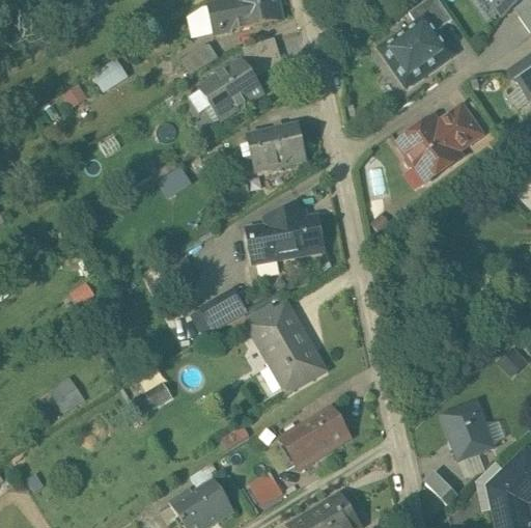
[(239,0),(210,6),(214,34),(280,20),(276,0),(239,0)]
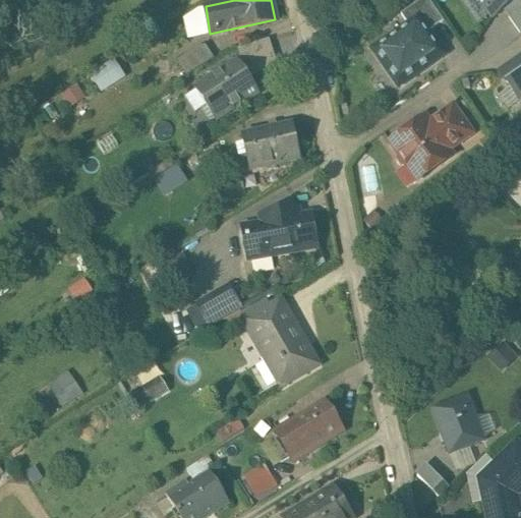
[(417,0),(401,12),(409,23),(417,17),(426,31),(443,18),(429,0),(417,0)]
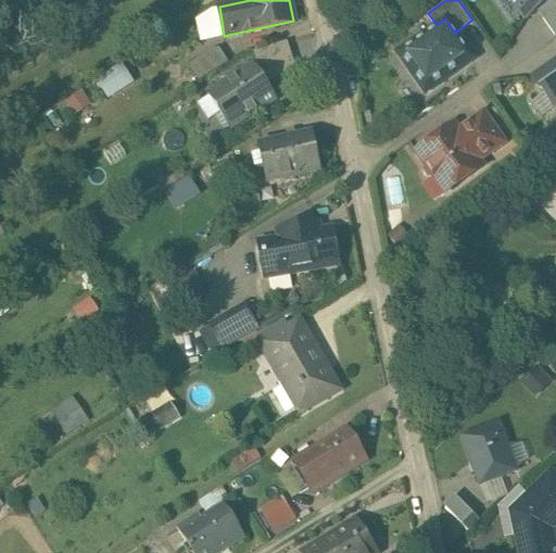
[(513,0),(526,17),(550,0),(513,0)]
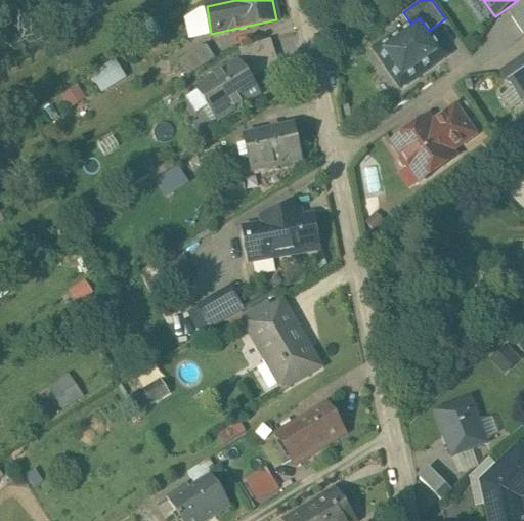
[(429,31),(420,17),(411,24),(377,48),(392,71),(392,74),(398,83),(404,84),(413,78),(413,75),(444,53),(429,31)]
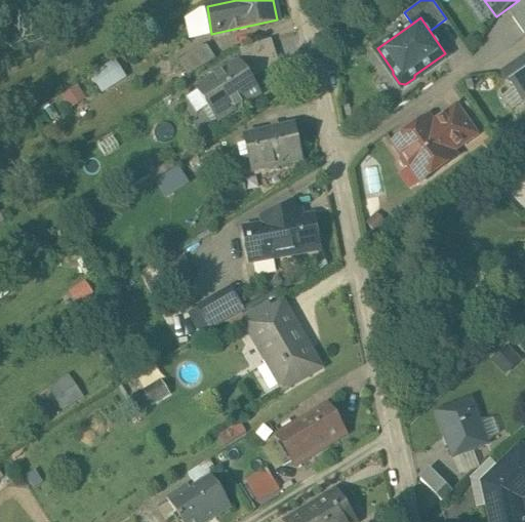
[(271,38),(240,48),(243,61),(253,77),(278,61),(271,38)]
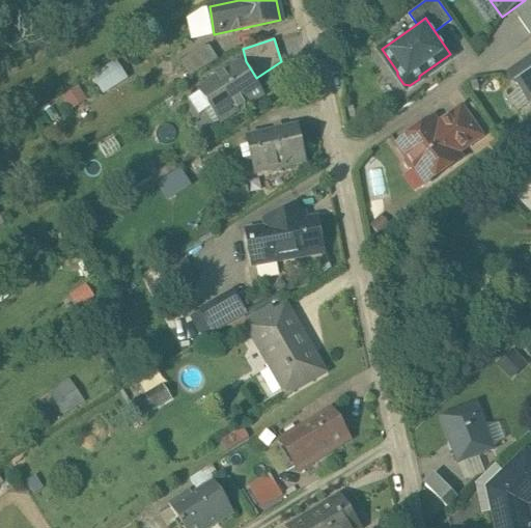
[(203,48),(183,61),(189,77),(216,60),(210,47),(203,48)]
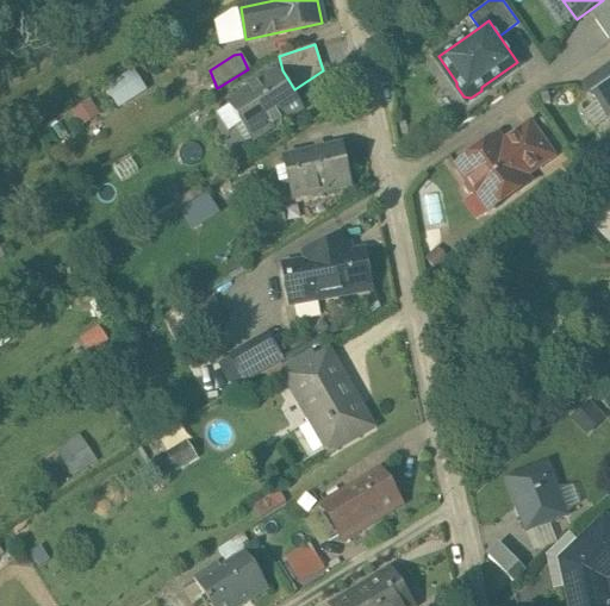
[(136,68),(112,83),(124,100),(148,86),(136,68)]
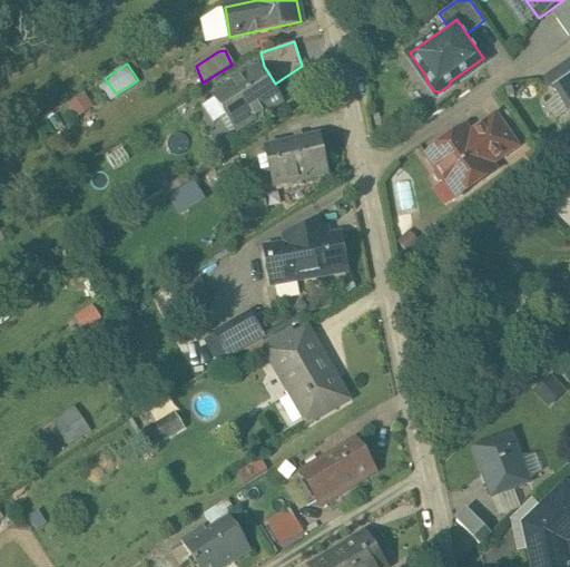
[(569,64),(548,79),(568,108),(569,107),(569,64)]
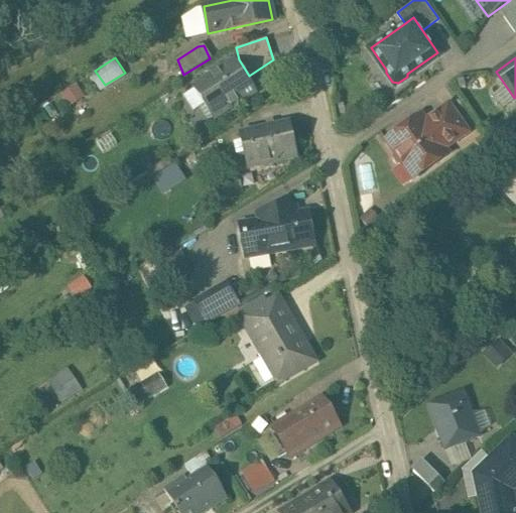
[(235,61),(194,89),(213,118),(254,91),(235,61)]
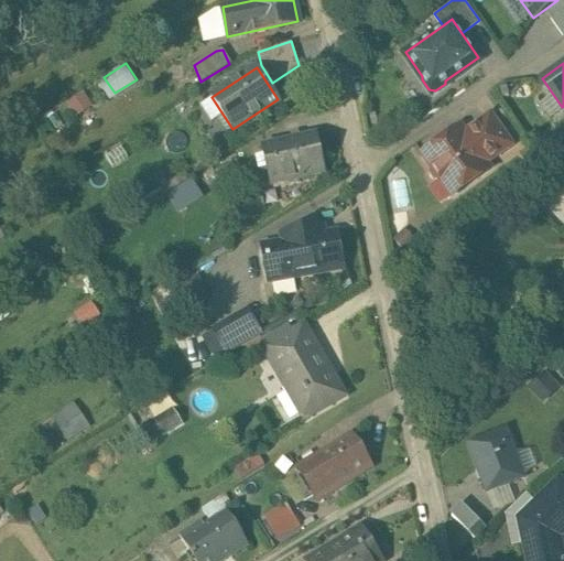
[(490,115),(465,132),(485,161),(510,143),(490,115)]
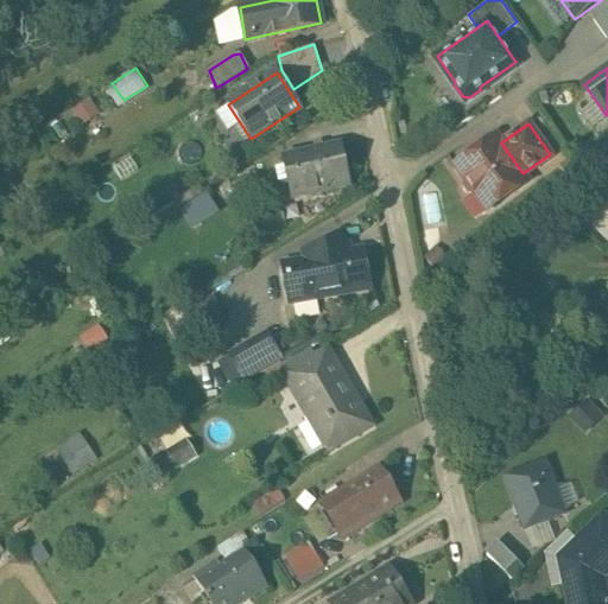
[(501,142),(496,135),(489,140),(489,144),(482,148),(479,148),(456,164),(466,178),(463,184),(468,190),(474,191),(487,209),(527,180),(523,173),(501,142)]
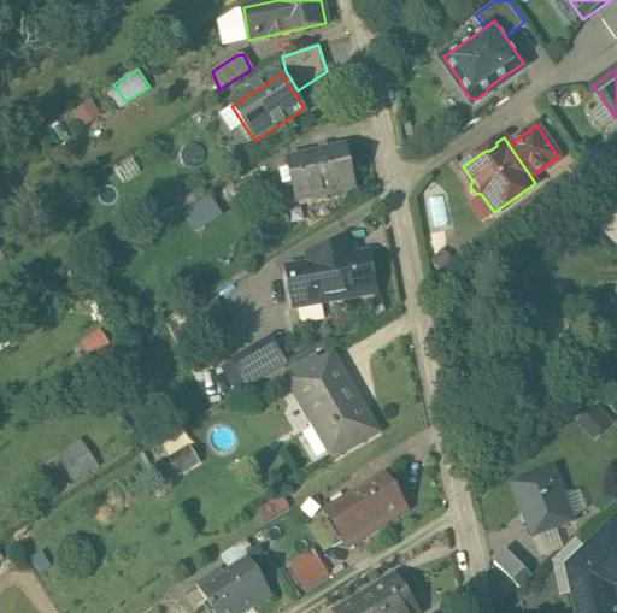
[(347,145),(287,159),(297,199),(357,186),(347,145)]
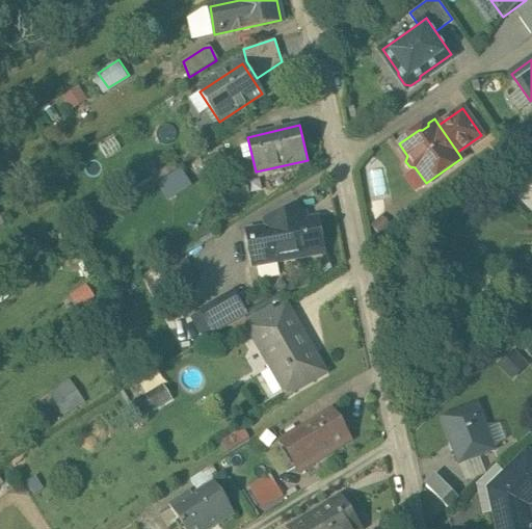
[(180,169),(159,183),(167,197),(189,185),(180,169)]
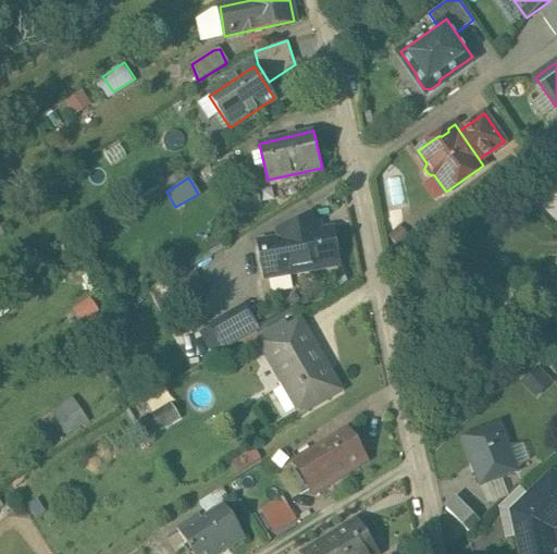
[(258,191),(224,197),(227,212),(261,205),(258,191)]
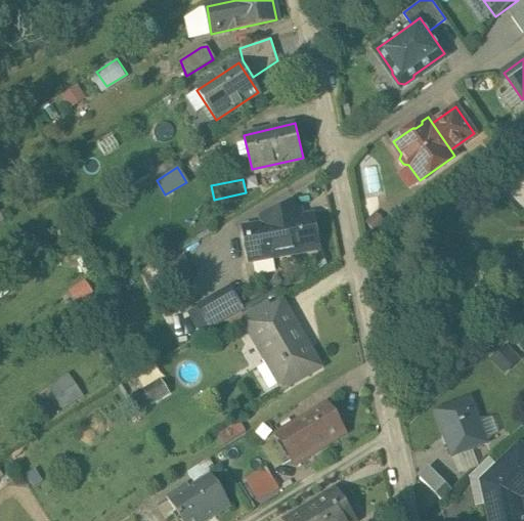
[(298,209),(265,215),(266,223),(245,226),(251,260),(318,248),(312,213),(299,216),(298,209)]
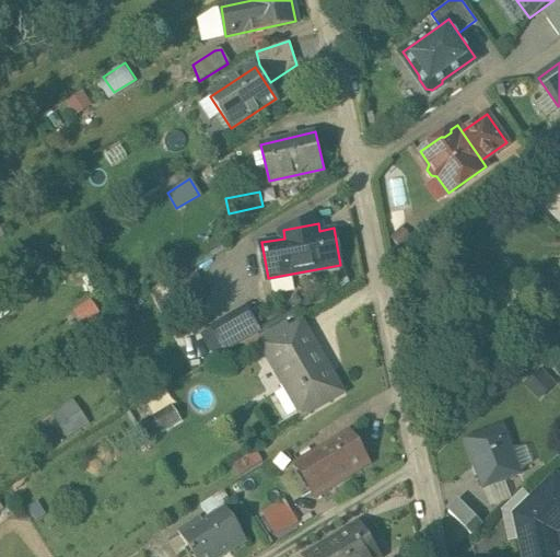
[(303,324),(257,350),(295,416),(340,390),(303,324)]
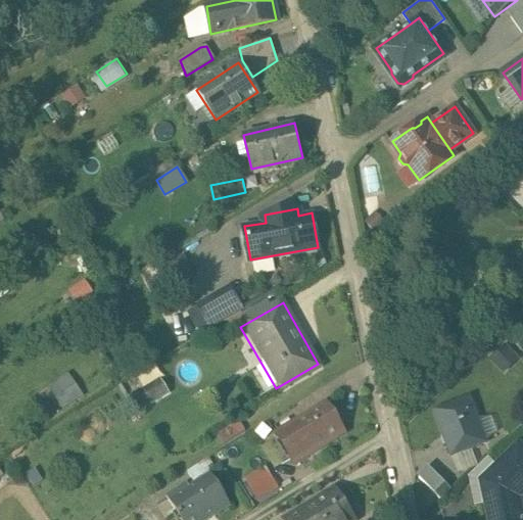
[(162,364),(132,382),(137,391),(142,388),(150,403),(174,388),(165,376),(170,374),(162,364)]
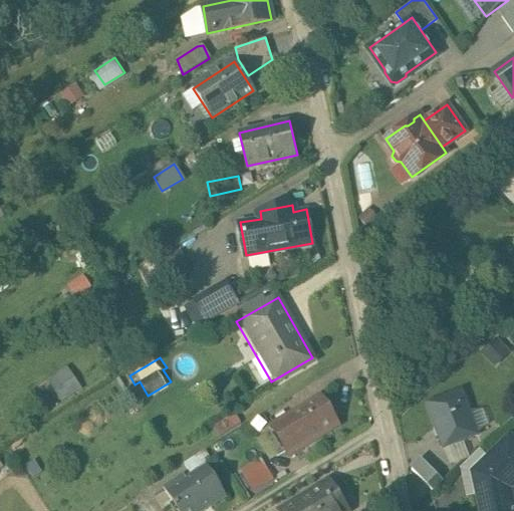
[(58,398),(80,389),(70,363),(48,372),(58,398)]
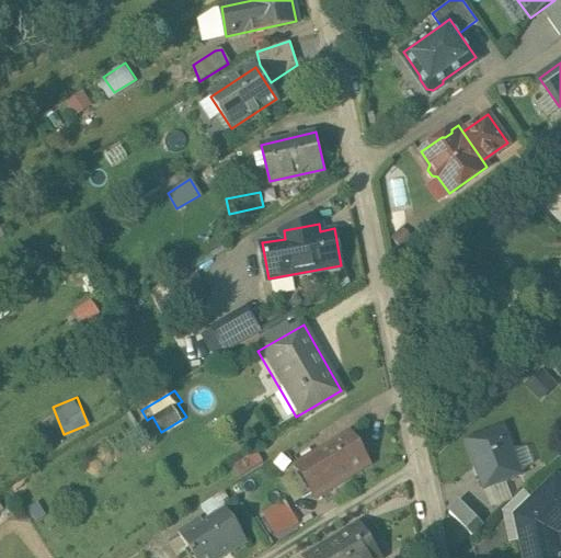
[(521,473),(503,425),(466,439),(483,484),(521,473)]
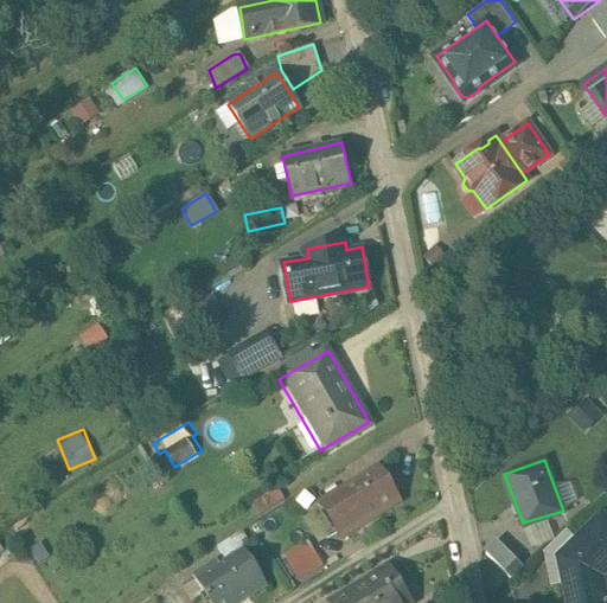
[(376,466),(320,501),(342,536),(398,500),(376,466)]
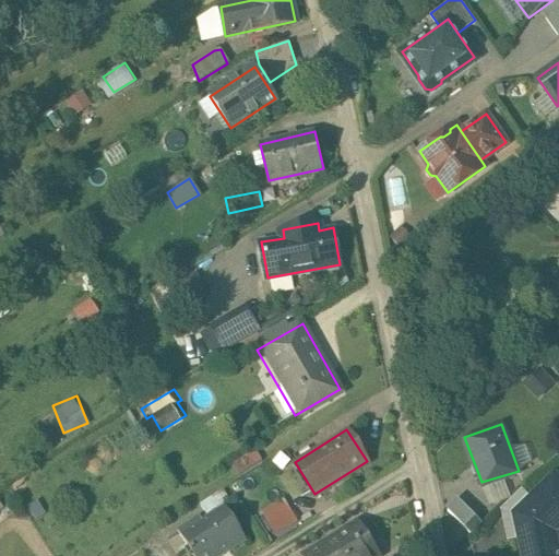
[(251,449),(229,462),(237,474),(259,460),(251,449)]
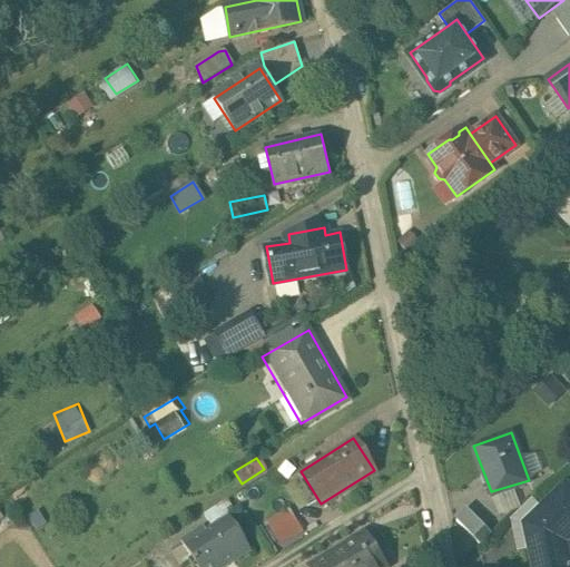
[(569,488),(566,484),(526,522),(536,566),(569,566),(569,563),(568,564),(563,539),(569,531),(569,488)]
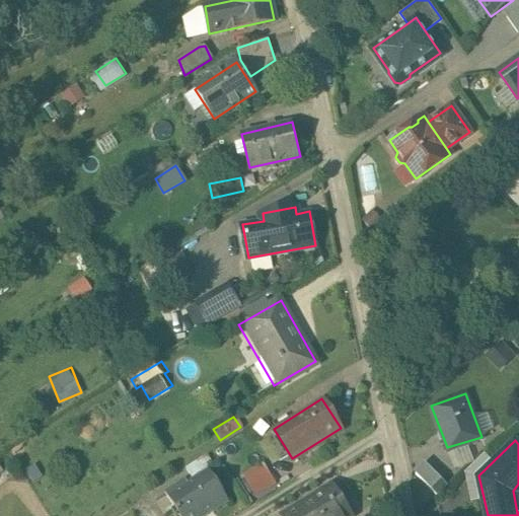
[(437,493),(448,482),(423,456),(412,468),(437,493)]
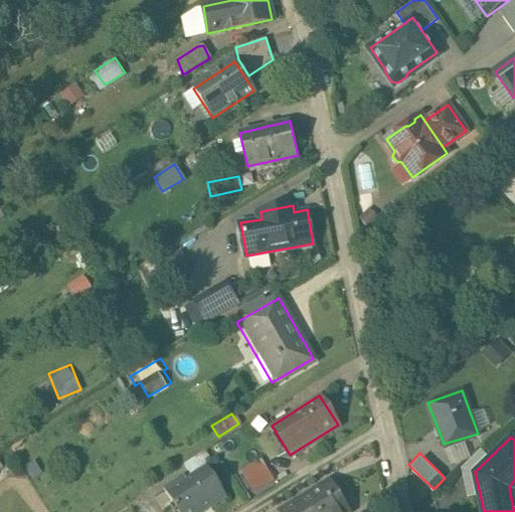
[(261,458),(241,470),(247,480),(267,468),(261,458)]
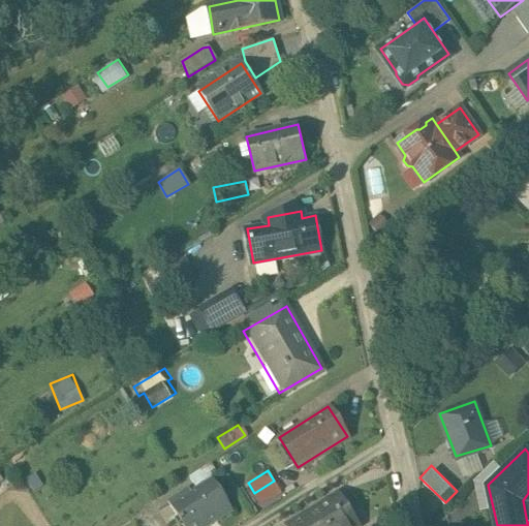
[(208,478),(187,492),(185,488),(164,501),(179,525),(205,525),(228,512),(208,478)]
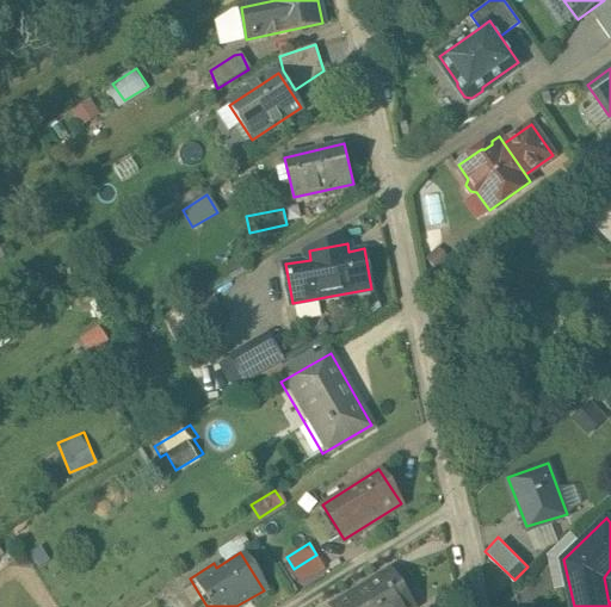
[(316,555),(294,569),(301,581),(323,567),(316,555)]
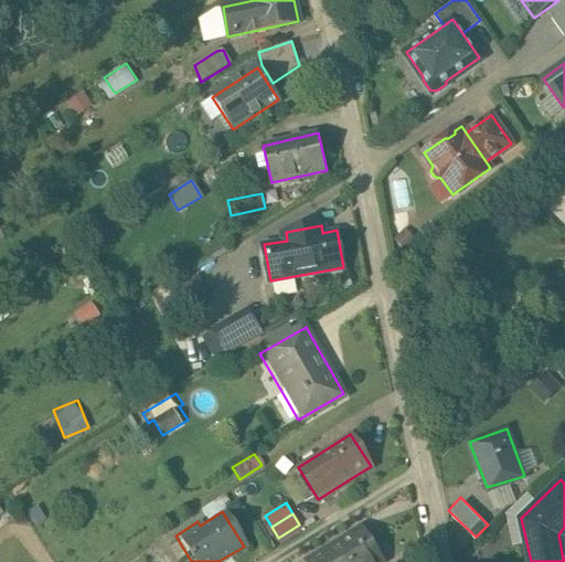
[(379,561),(358,529),(305,561),(379,561)]
